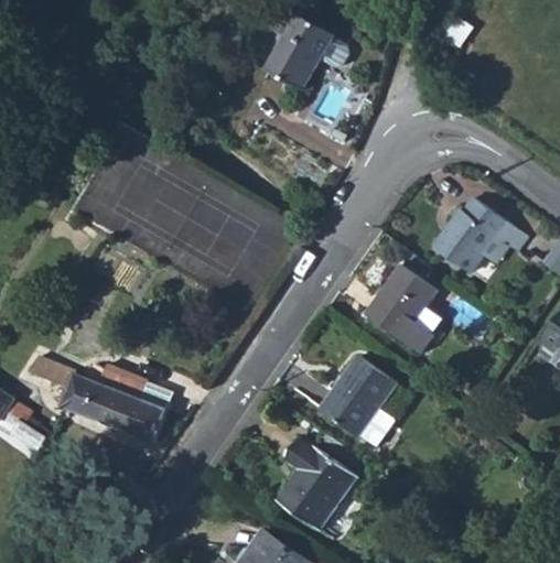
[(335,34),(299,14),(281,46),(268,69),(303,89),(335,34)]
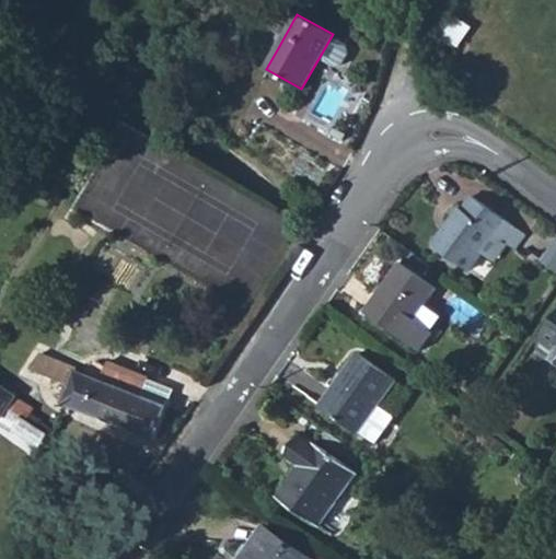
[(253,58),(267,67),(279,46),(264,37),(256,39),(251,50),(253,58)]
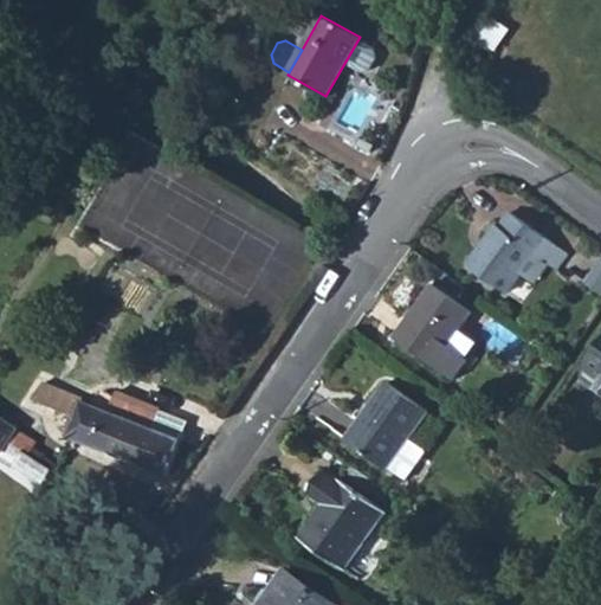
[(75,69),(66,81),(78,88),(86,76),(75,69)]
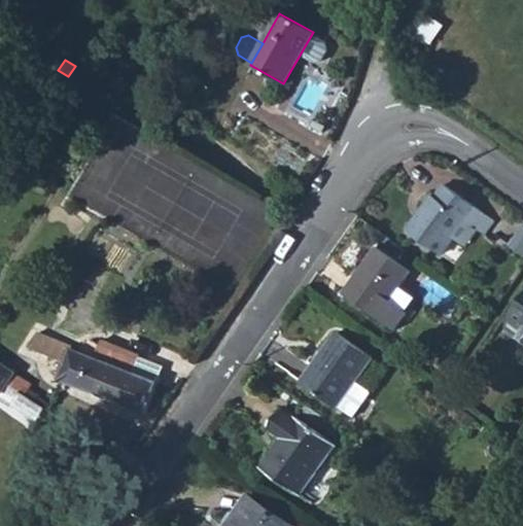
[(145,145),(147,144),(157,140),(139,130),(145,145)]
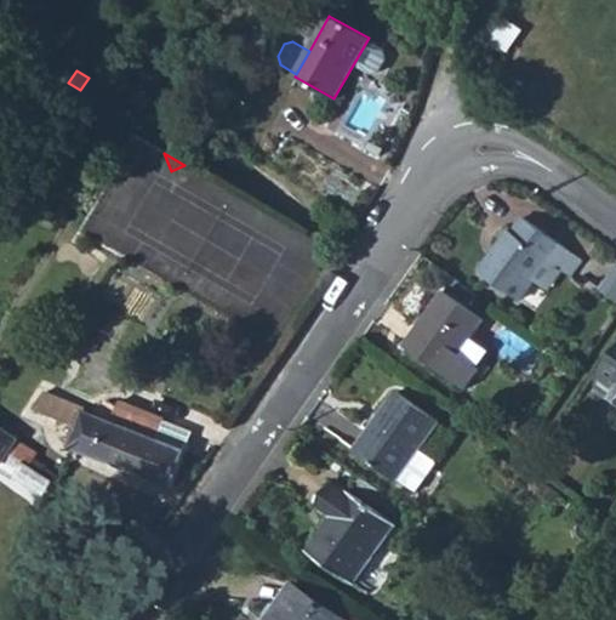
[(580,259),(520,216),(509,232),(507,229),(478,271),(518,300),(532,279),(546,259),(559,268),(569,276),(580,259)]
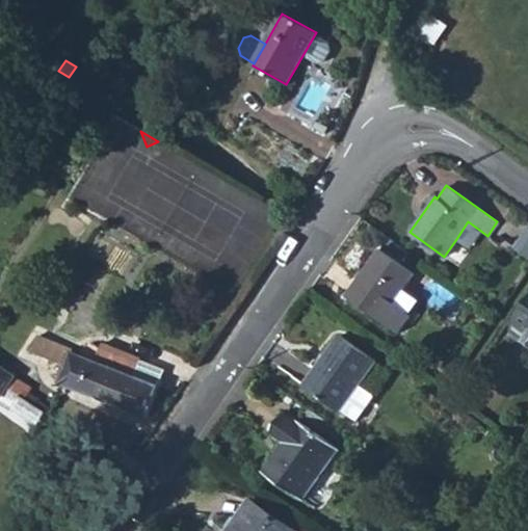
[(467,246),(479,230),(468,221),(456,239),(467,246)]
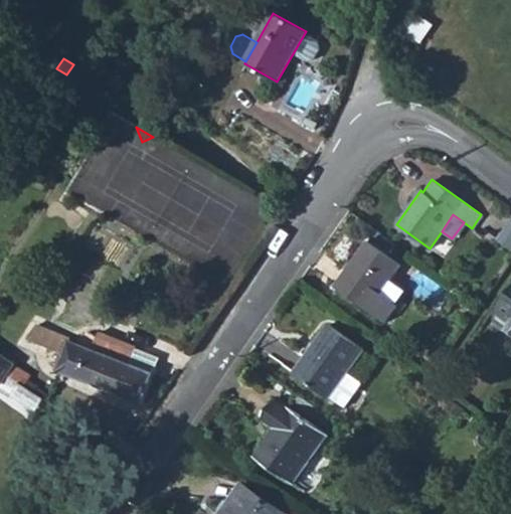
[(379,294),(399,265),(366,240),(334,287),(384,322),(396,305),(379,294)]
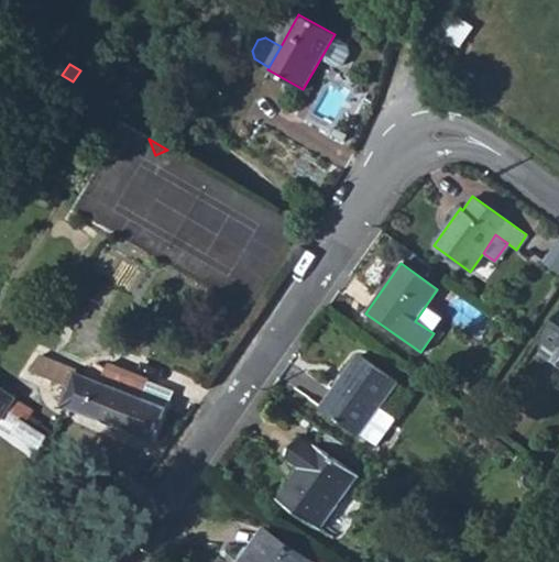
[(558,313),(534,350),(558,366),(558,313)]
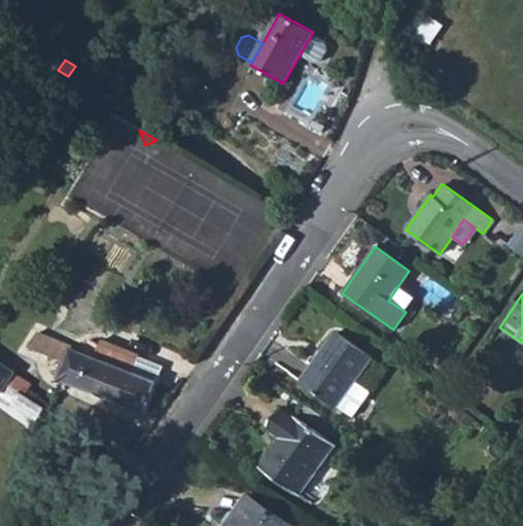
[(155,382),(161,365),(133,354),(134,352),(100,339),(98,345),(97,344),(96,343),(95,342),(93,341),(92,341),(90,341),(86,341),(84,342),(83,343),(82,344),(82,345),(81,346),(81,347),(80,348),(80,350),(80,351),(81,352),(73,350),(74,347),(37,331),(28,347),(67,362),(60,379),(143,414),(155,382)]
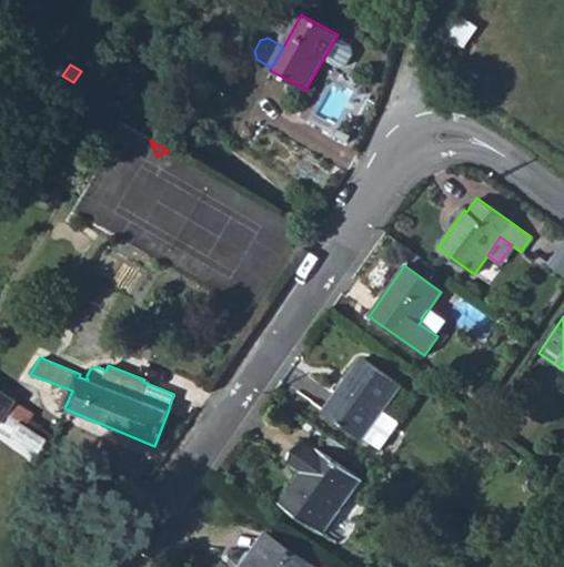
[(382,411),(400,385),(361,357),(322,411),(361,438),(362,437),(379,448),(398,422),(382,411)]
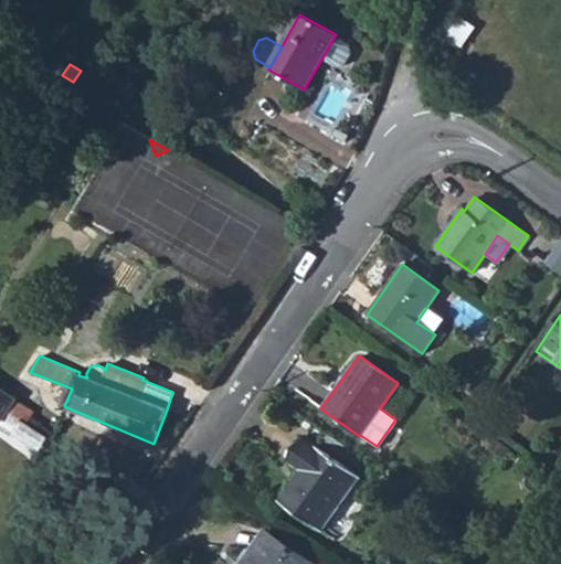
[(380,408),(395,419),(413,394),(398,383),(380,408)]
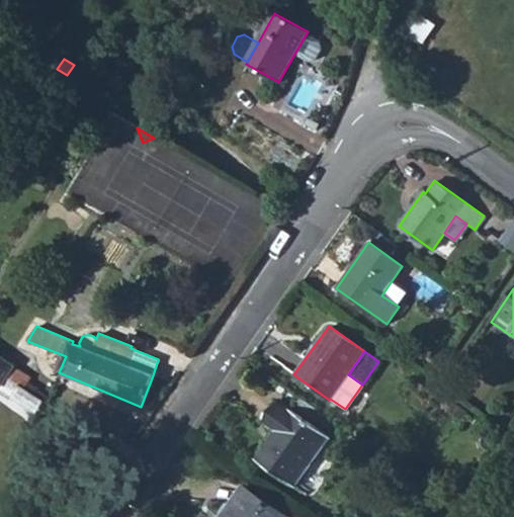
[(0,384),(1,385),(7,376),(13,367),(15,364),(0,354),(0,384)]
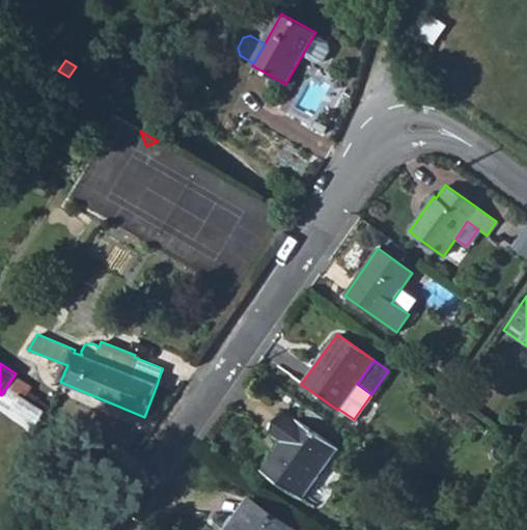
[(14,377),(7,386),(20,394),(25,397),(31,388),(14,377)]
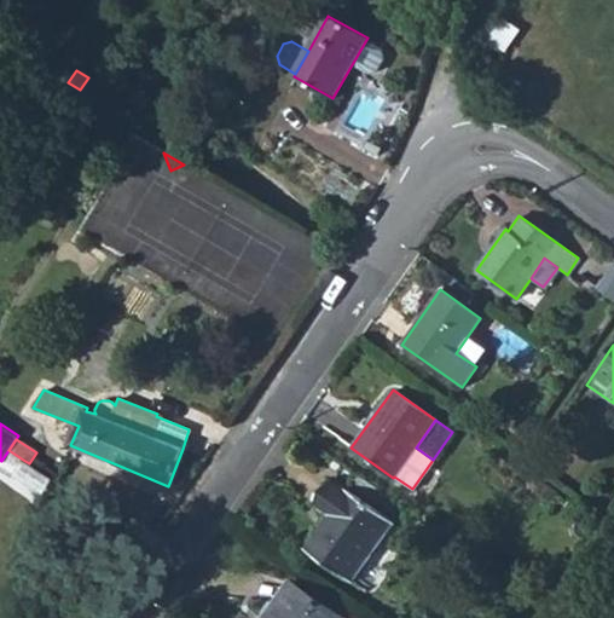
[(22,462),(11,478),(40,497),(52,479),(29,463),(23,460),(22,462)]
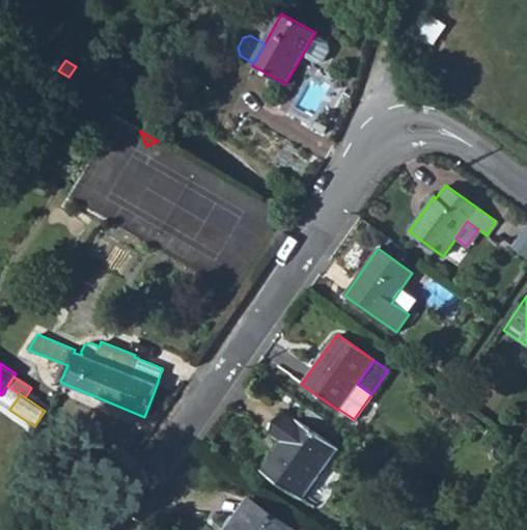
[(340,430),(305,406),(299,414),(335,439),(340,430)]
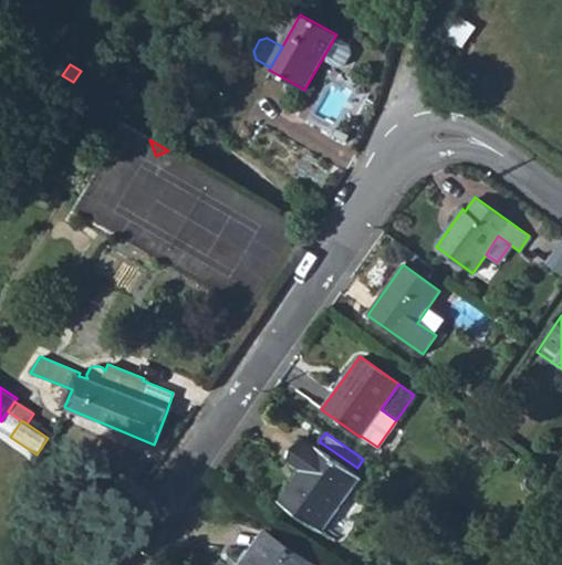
[(319,531),(357,477),(315,447),(313,450),(300,440),(285,460),(300,470),(277,501),(319,531)]
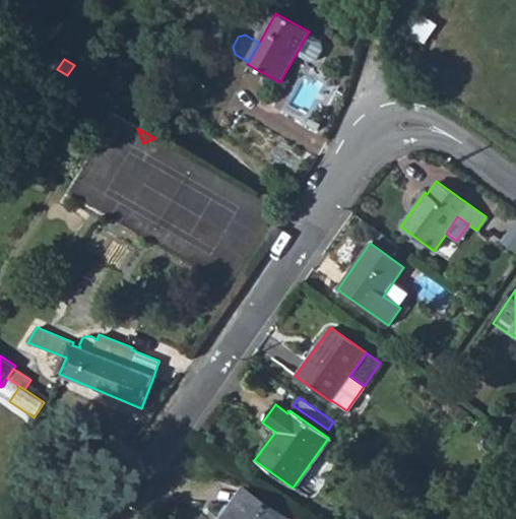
[(285,518),(243,489),(230,507),(224,503),(215,517),(217,518),(285,518)]
